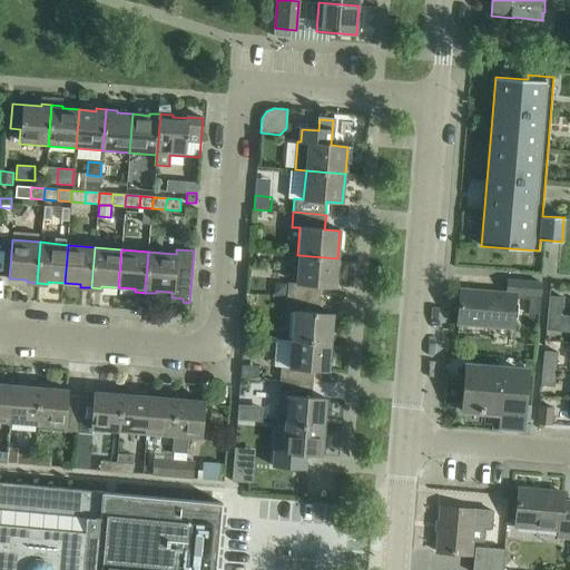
[(286,295),(286,297),(320,300),(321,286),(335,287),(337,258),(297,255),(295,283),(287,283),(287,284),(278,283),(278,294),(286,295)]
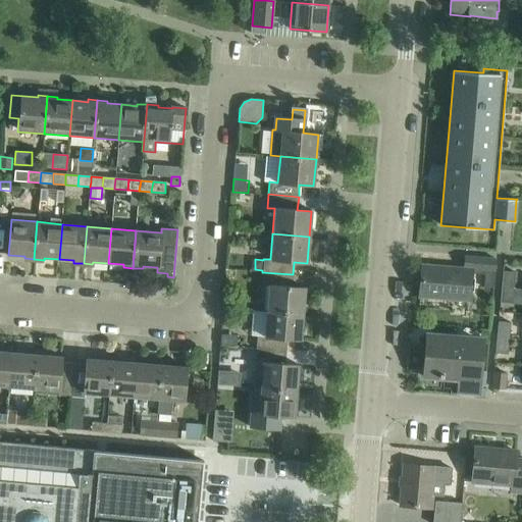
[(484,286),(493,288),(496,259),(465,257),(464,268),(421,264),(418,298),(471,302),(473,273),(485,274),(484,286)]
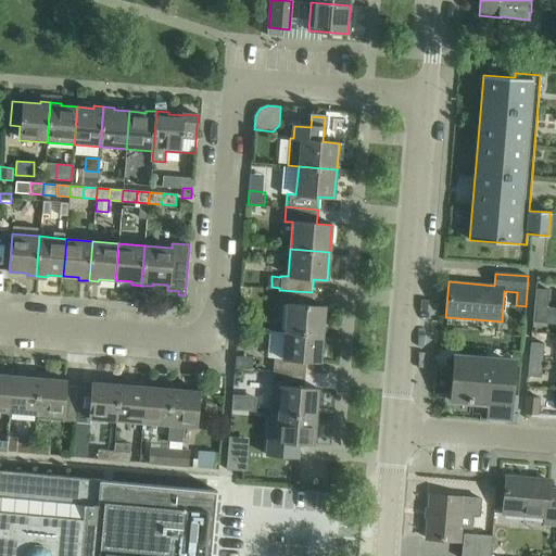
[(535,289),(533,307),(547,308),(548,290),(535,289)]
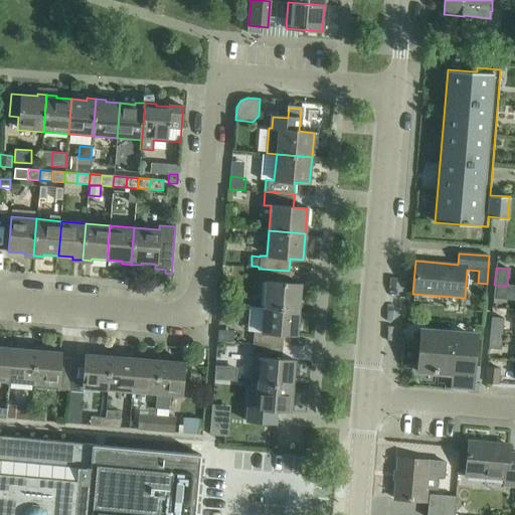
[(265,282),(263,307),(299,309),(301,285),(288,284),(289,271),(259,269),(258,282),(265,282)]
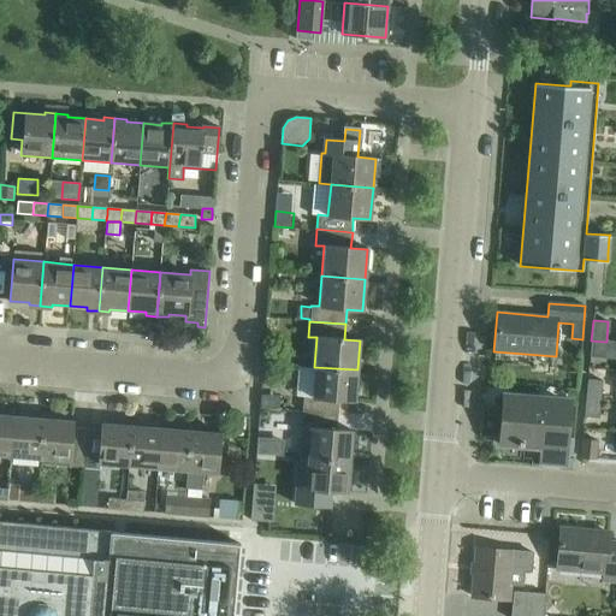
[(591,341),(590,357),(604,360),(606,342),(591,341)]
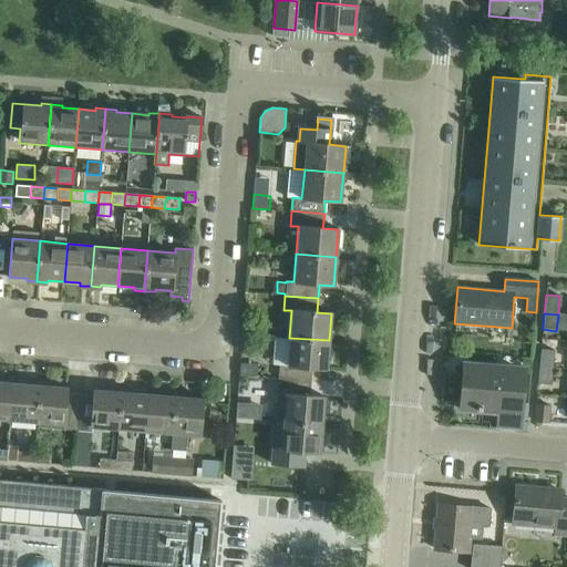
[(279,366),(278,379),(310,382),(311,368),(327,369),(329,340),(289,338),(287,366),(279,366)]
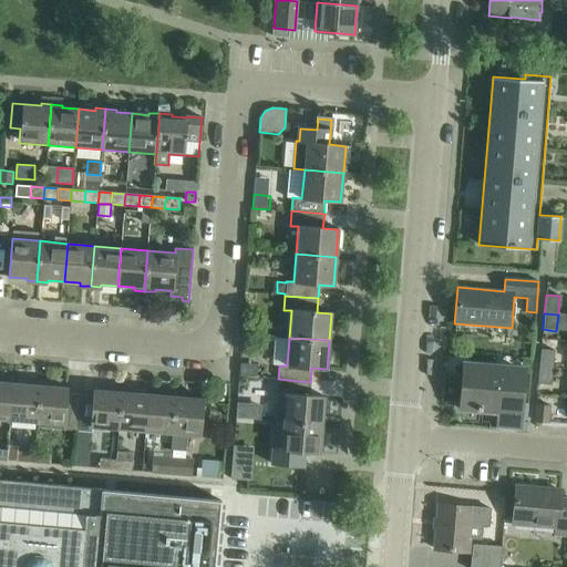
[(542,350),(539,368),(553,369),(555,351),(542,350)]
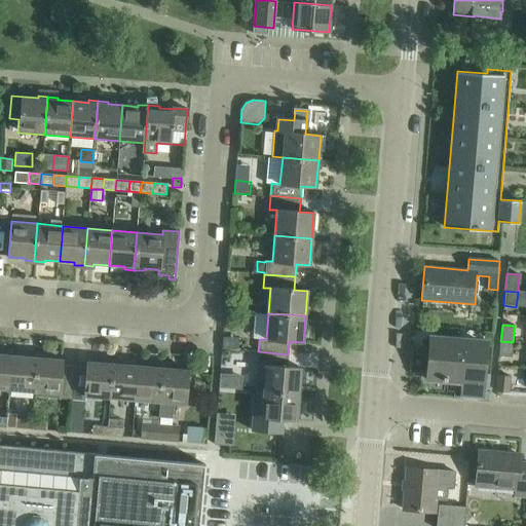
[(223,337),(223,348),(238,349),(239,338),(223,337)]
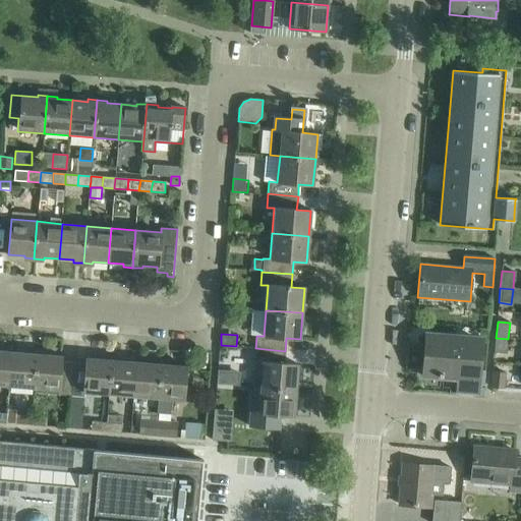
[(475,391),(479,342),(427,337),(426,349),(430,350),(428,373),(461,377),(460,390),(475,391)]
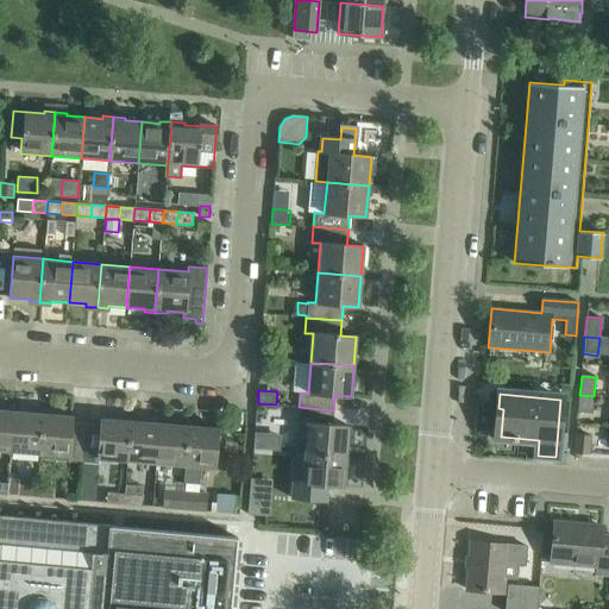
[(579,395),(578,413),(592,414),(594,396),(579,395)]
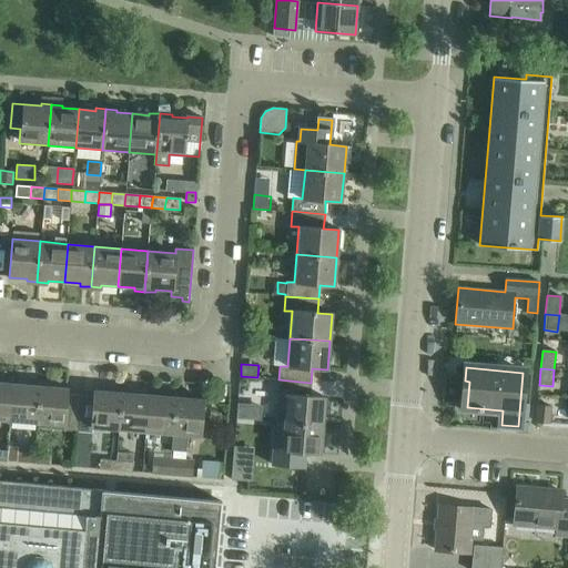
[(276,422),(283,423),(323,426),(325,398),(310,397),(311,383),(279,379),(277,395),(279,395),(276,422)]
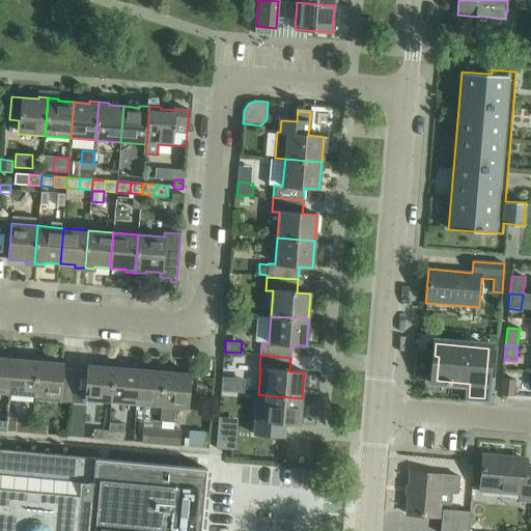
[(0,393),(9,394),(12,359),(0,358),(0,393)]
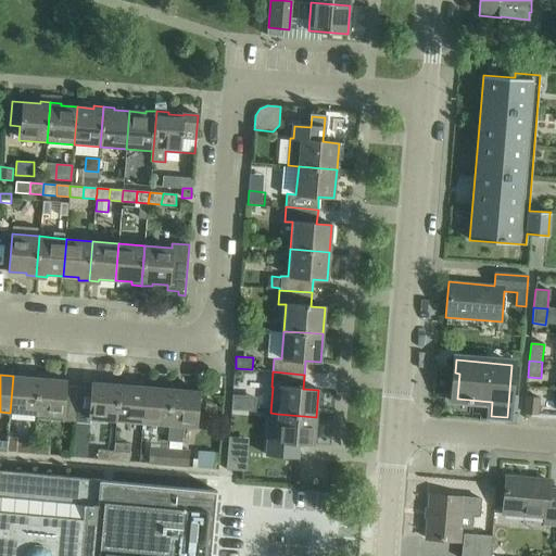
[(13,376),(10,413),(36,415),(39,376),(29,375),(29,378),(13,376)]
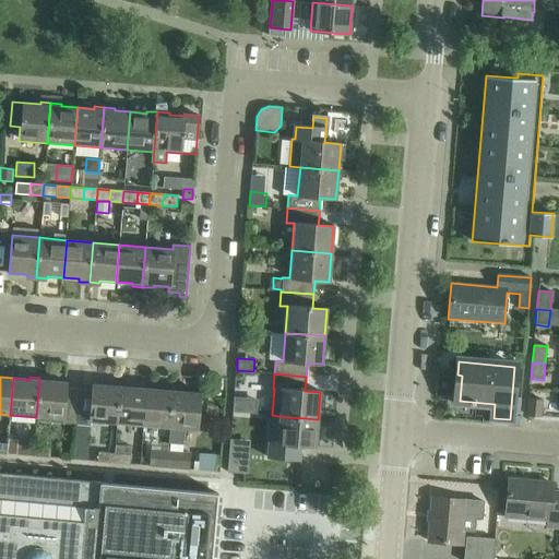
[(39,378),(36,417),(62,419),(62,424),(76,425),(79,390),(66,389),(67,382),(50,381),(50,379),(39,378)]
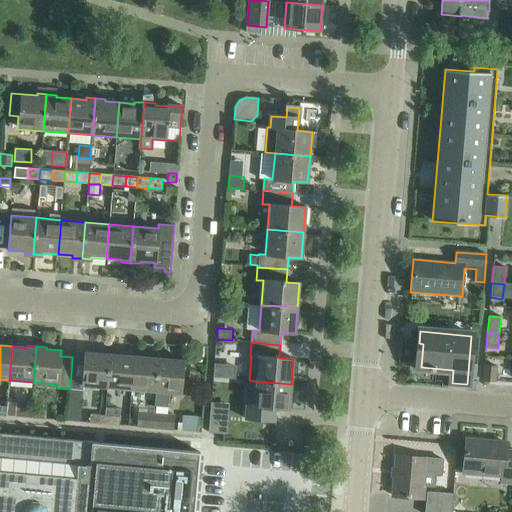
[(72,357),(70,389),(83,390),(83,387),(107,389),(110,352),(100,351),(100,353),(85,352),(84,358),(72,357)]
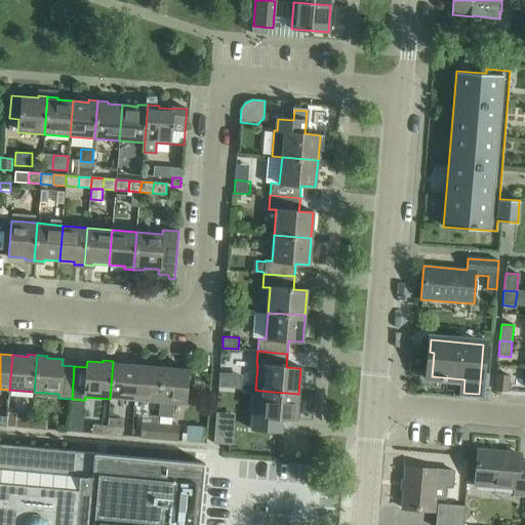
[(113,361),(110,399),(134,401),(137,365),(122,364),(122,362),(113,361)]
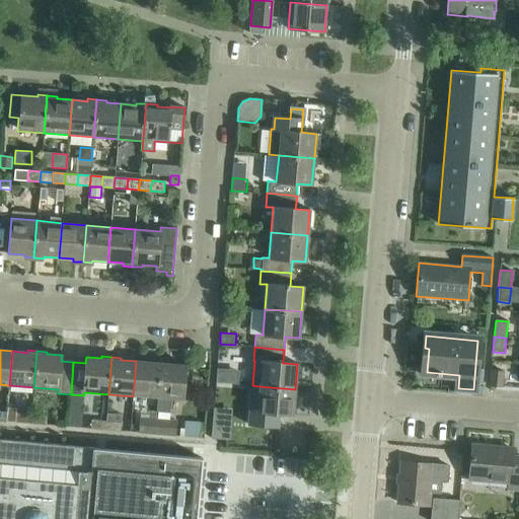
[(136,361),(133,396),(158,398),(161,360),(151,360),(150,362),(136,361)]
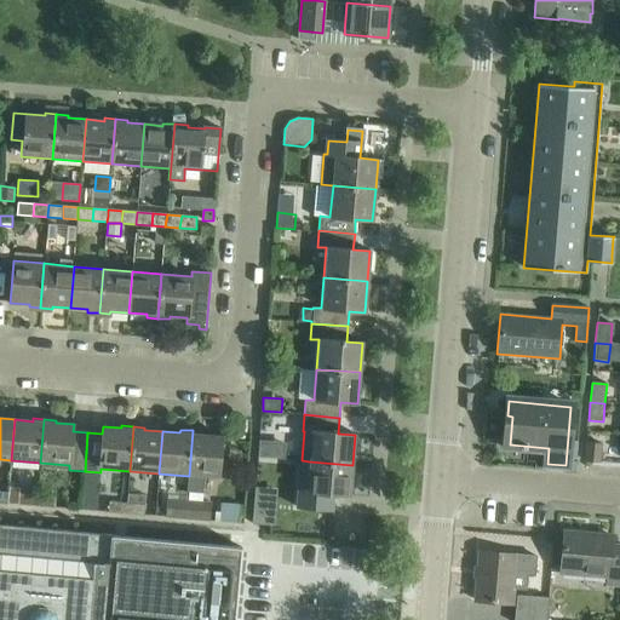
[(193,430),(189,476),(188,493),(204,494),(205,477),(219,478),(222,436),(204,435),(204,431),(193,430)]
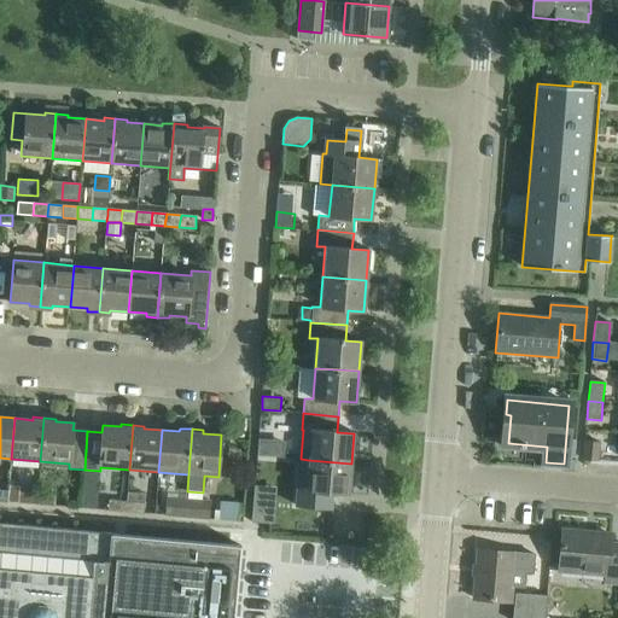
[(258,438),(257,455),(270,456),(272,439),(258,438)]
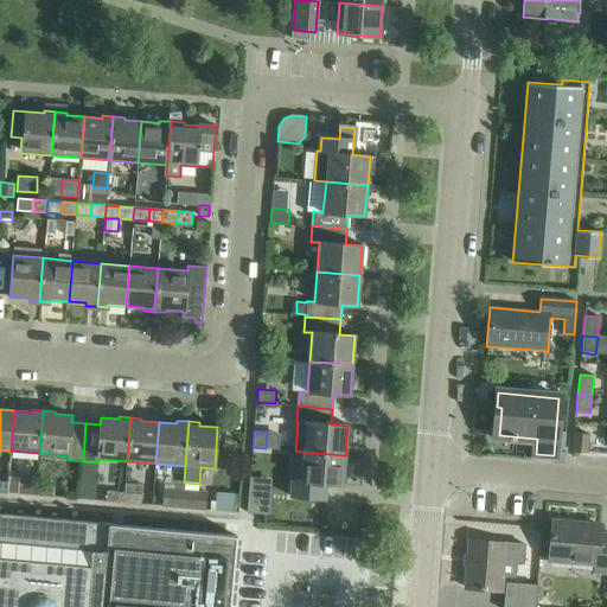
[(574,433),(573,452),(587,453),(588,434),(574,433)]
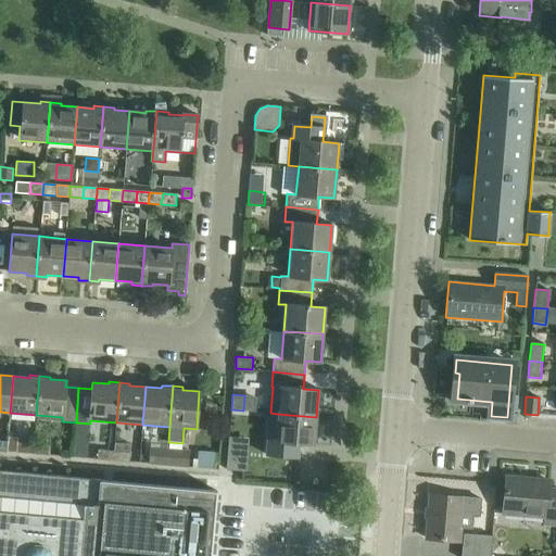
[(267,440),(266,455),(298,457),(299,443),(314,444),(316,417),(277,414),(275,441),(267,440)]
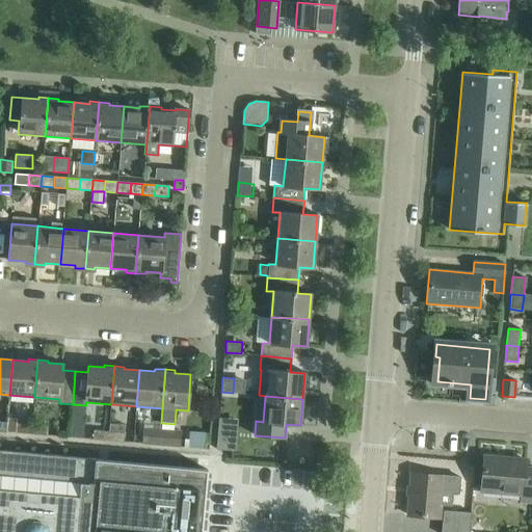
[(16,433),(31,434),(32,425),(17,424),(16,433)]
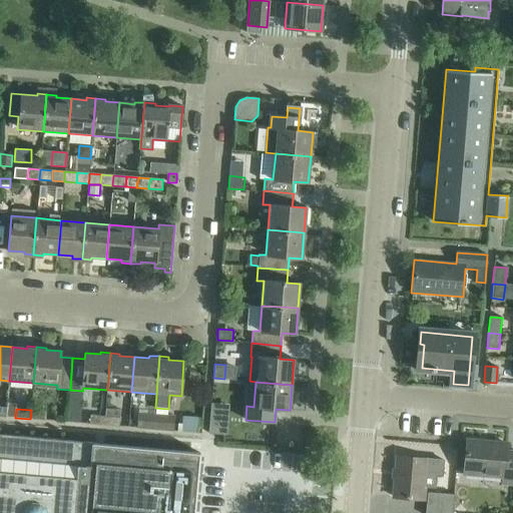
[(31,410),(30,419),(46,421),(46,412),(31,410)]
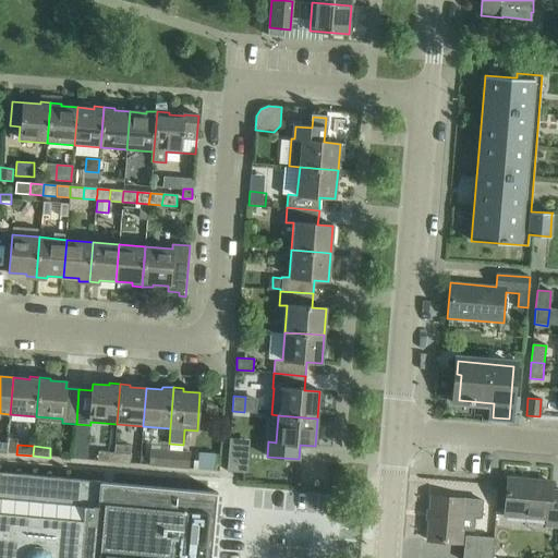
[(152,450),(150,465),(167,466),(168,451),(152,450)]
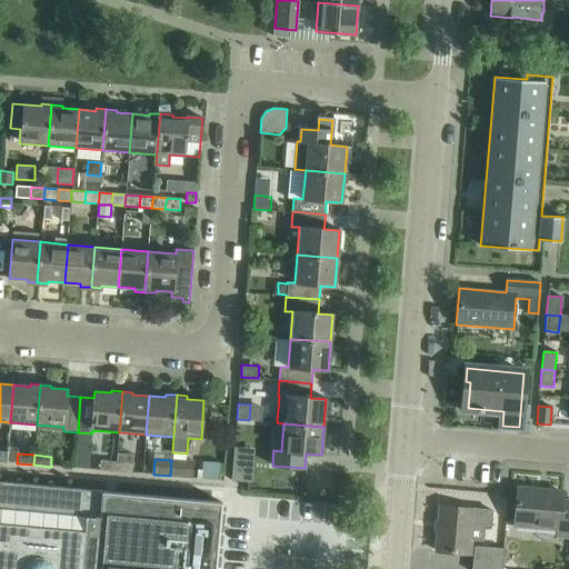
[(100,460),(99,470),(116,471),(117,461),(100,460)]
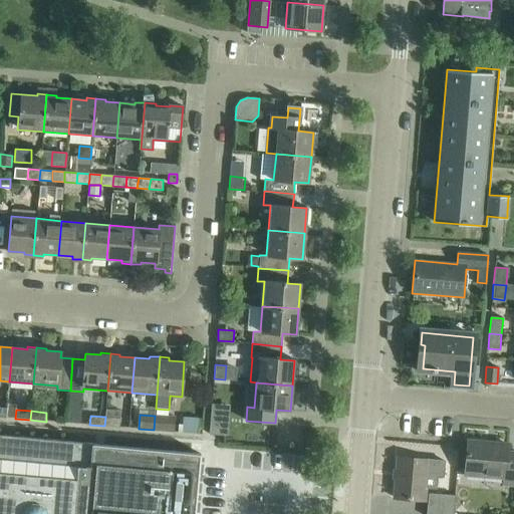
[(155,416),(154,430),(174,432),(175,418),(155,416)]
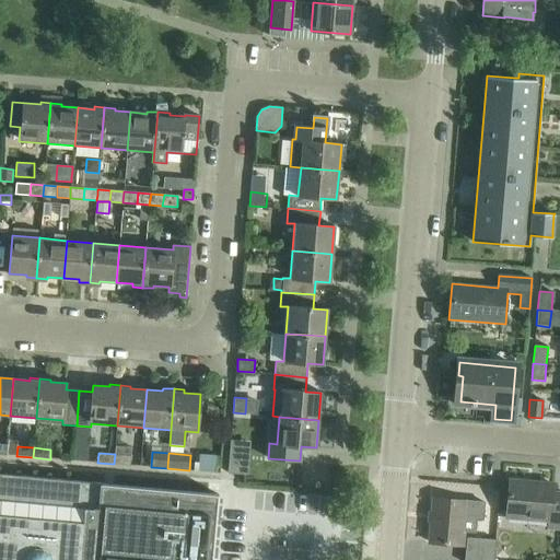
[(115,454),(114,464),(130,465),(131,456),(115,454)]
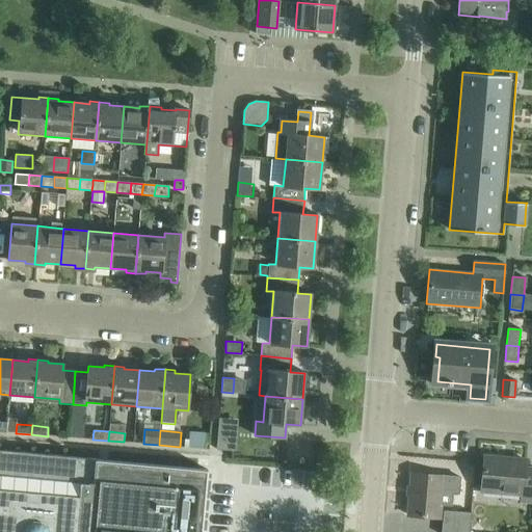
[(185,440),(185,447),(192,448),(204,448),(208,449),(208,433),(205,433),(205,432),(190,431),(189,440),(185,440)]
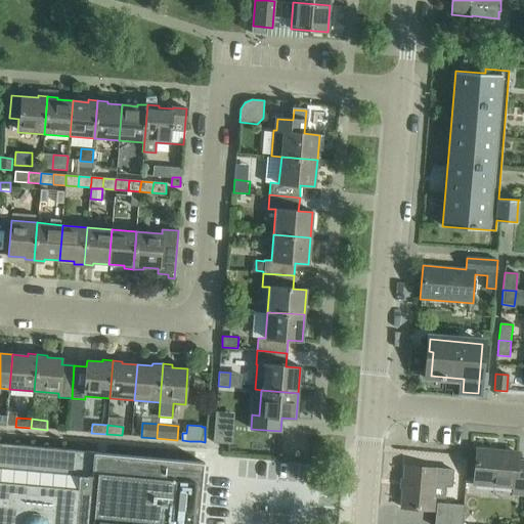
[(213,433),(212,442),(232,444),(233,435),(213,433)]
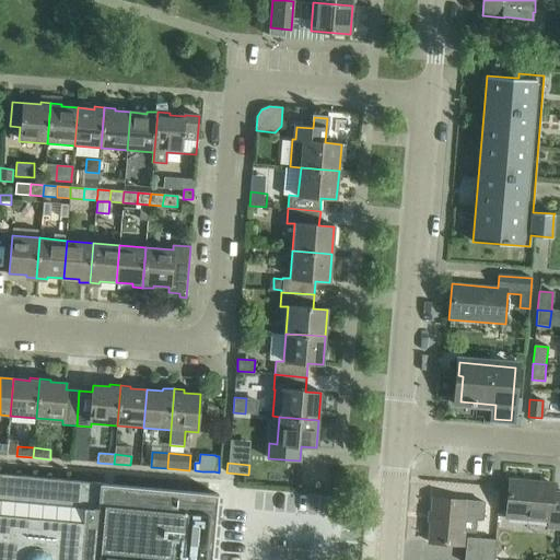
[(0,559),(211,559),(219,493),(102,483),(102,482),(0,473),(0,559)]
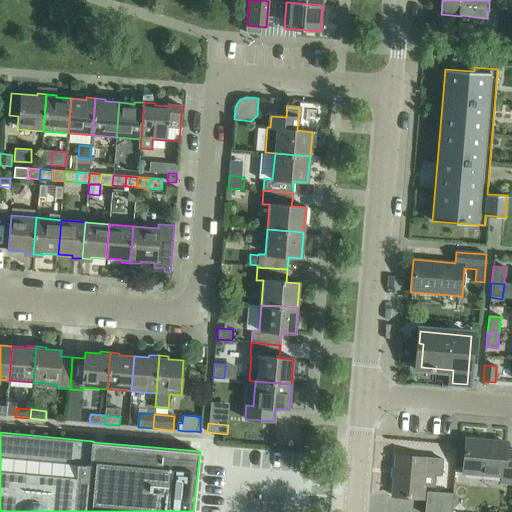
[(511,483),(511,452),(505,451),(505,443),(466,440),(463,473),(502,476),(501,483),(511,483)]
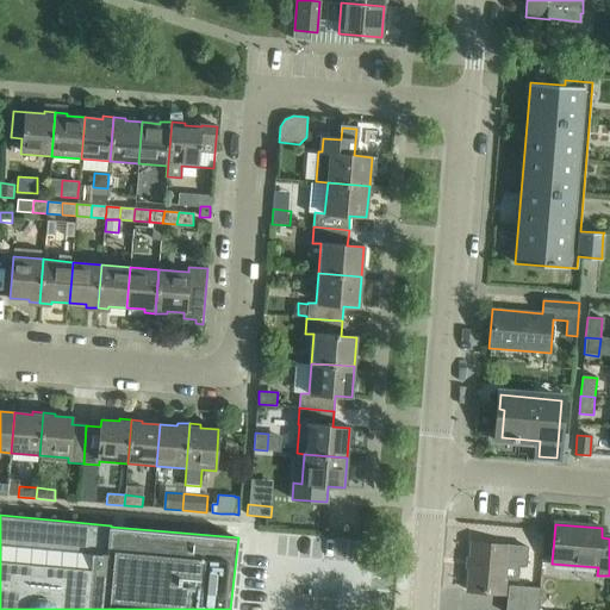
[(503,595),(504,579),(517,580),(518,566),(526,567),(527,547),(472,542),(467,591),(503,595)]
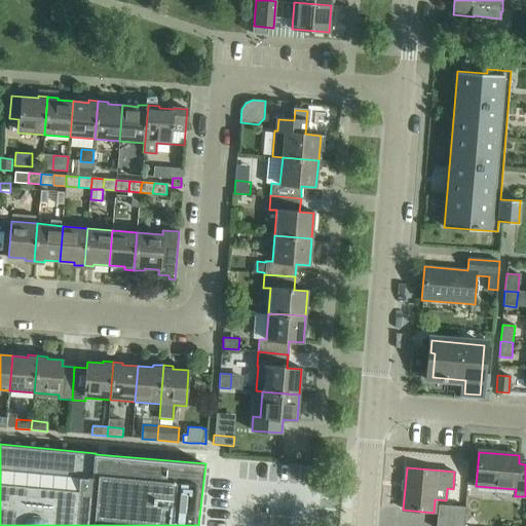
[(438,504),(438,513),(436,525),(463,525),(465,508),(438,504)]
